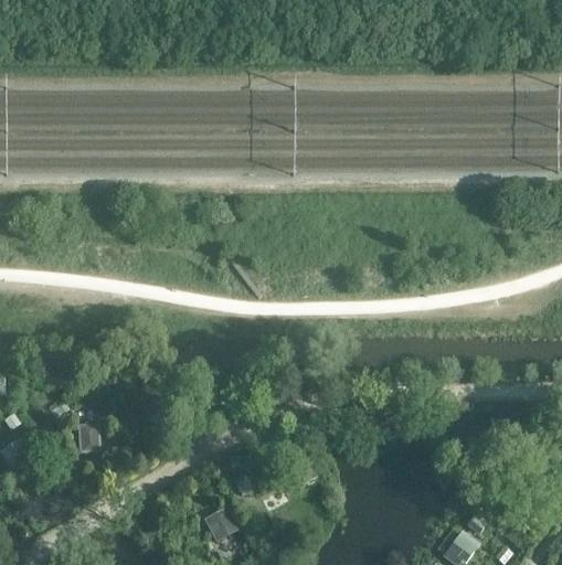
[(96,424),(74,424),(75,455),(97,454),(96,424)]
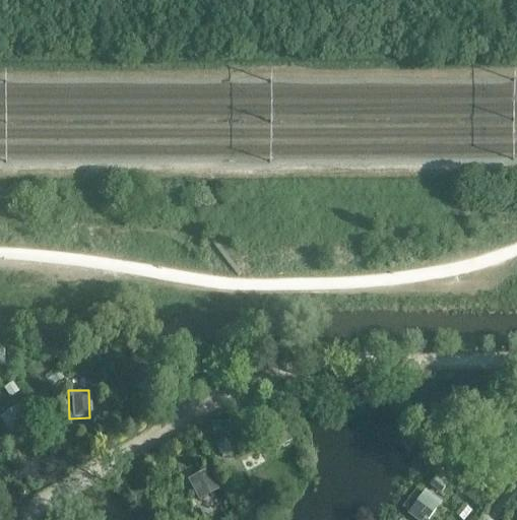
[(0,421),(11,437),(33,420),(16,398),(0,410),(0,421)]
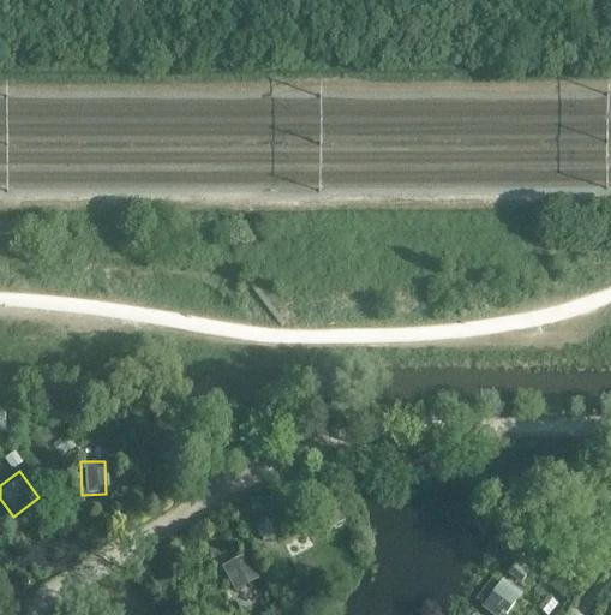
[(262,541),(291,526),(276,496),(247,511),(262,541)]
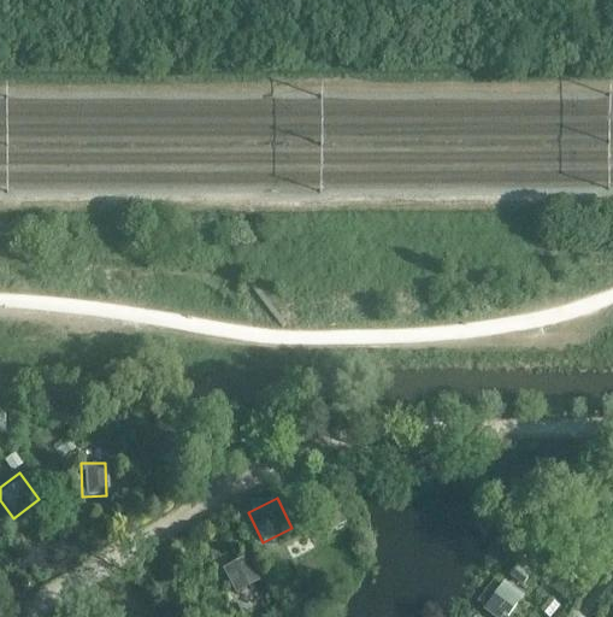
[(229,599),(258,585),(243,554),(214,569),(229,599)]
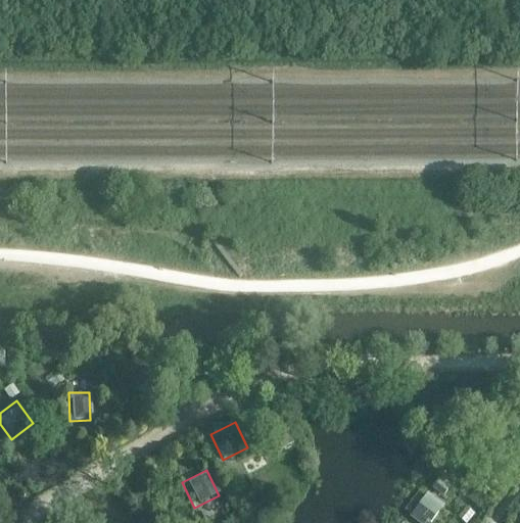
[(424,483),(405,504),(424,522),(443,503),(424,483)]
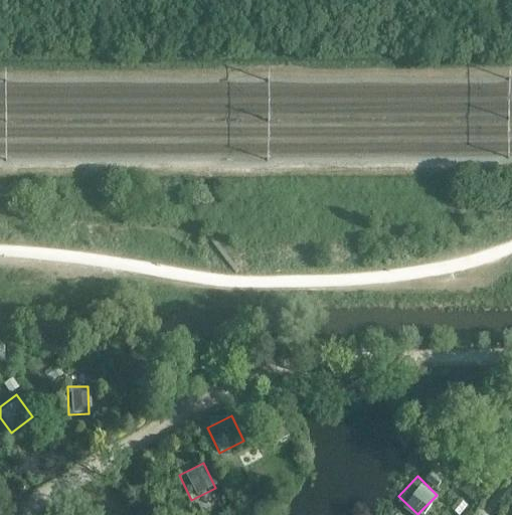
All buildings are outlined.
